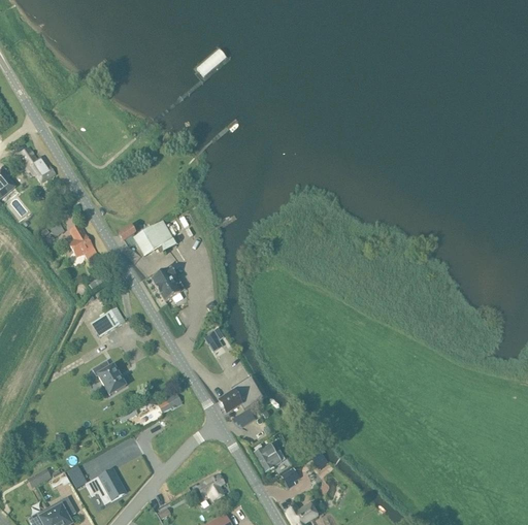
[(21,154),(27,163),(26,164),(33,174),(35,173),(41,182),(56,172),(43,155),(38,158),(31,148),(21,154)]
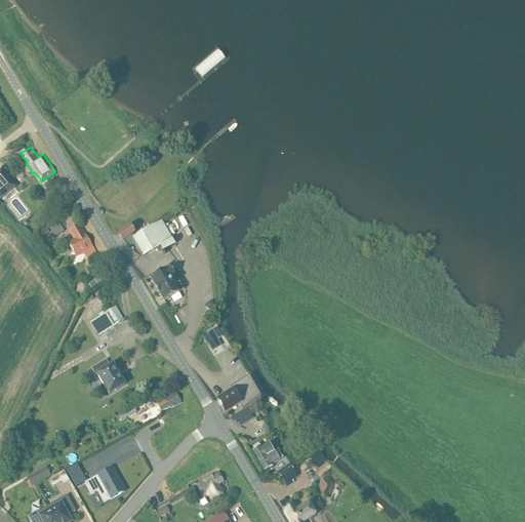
[(0,176),(0,196),(15,184),(8,175),(2,179),(0,176)]
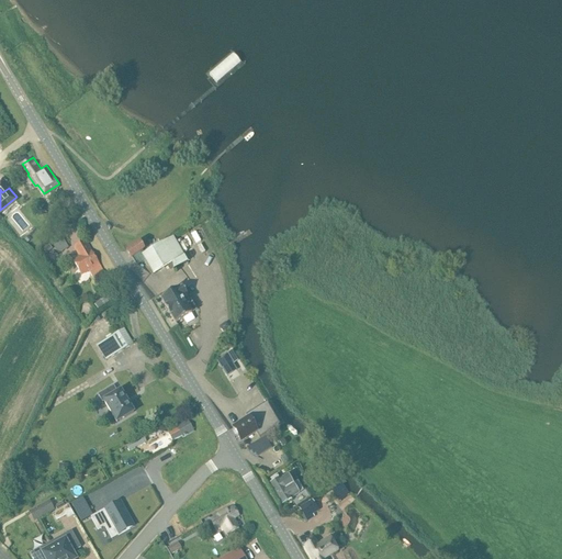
[(59,230),(51,235),(59,250),(69,245),(59,230)]
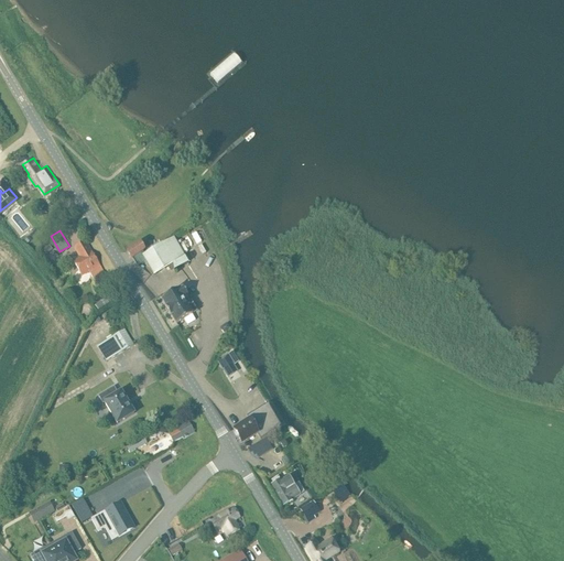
[(142,254),(153,272),(169,263),(171,267),(174,266),(175,268),(187,260),(174,236),(163,243),(162,241),(142,254)]
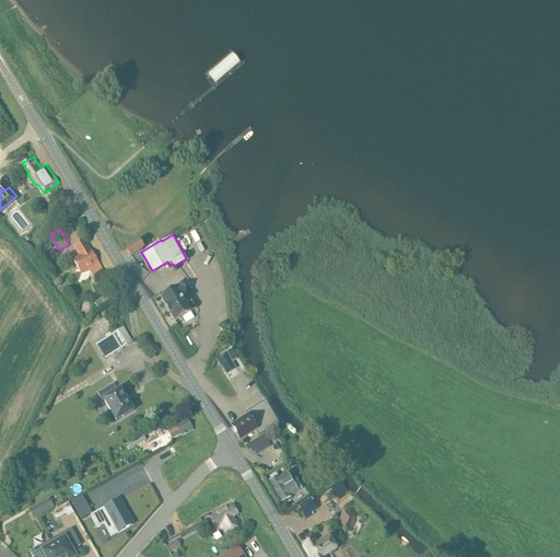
[(79,252),(71,256),(81,273),(89,268),(92,273),(103,266),(84,236),(73,243),(79,252)]
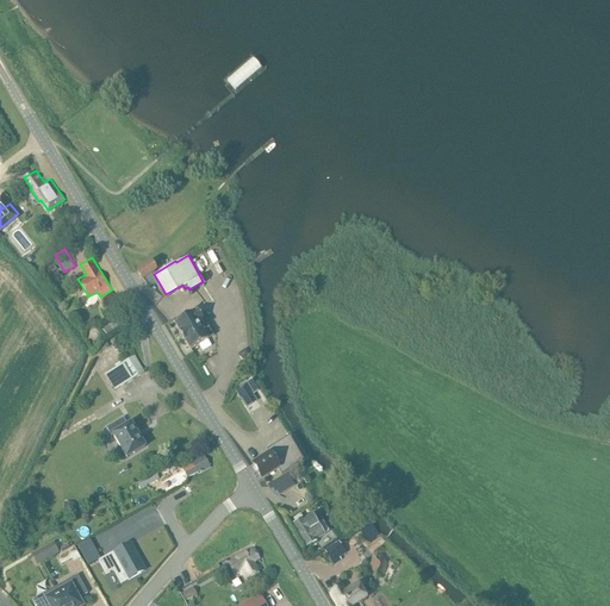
[(150,260),(148,261),(137,267),(142,275),(155,268),(150,260)]
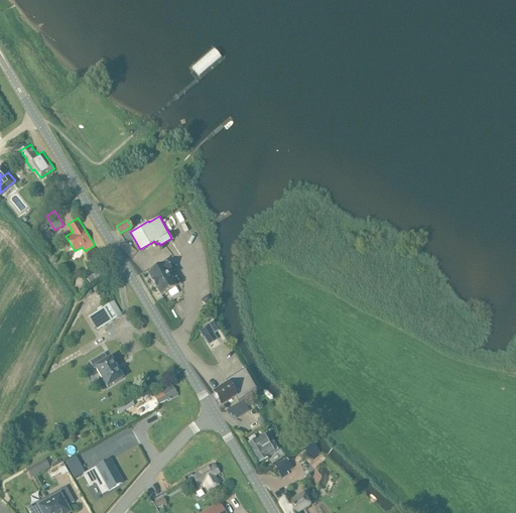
[(44,222),(38,227),(39,227),(42,231),(48,226),(44,222)]
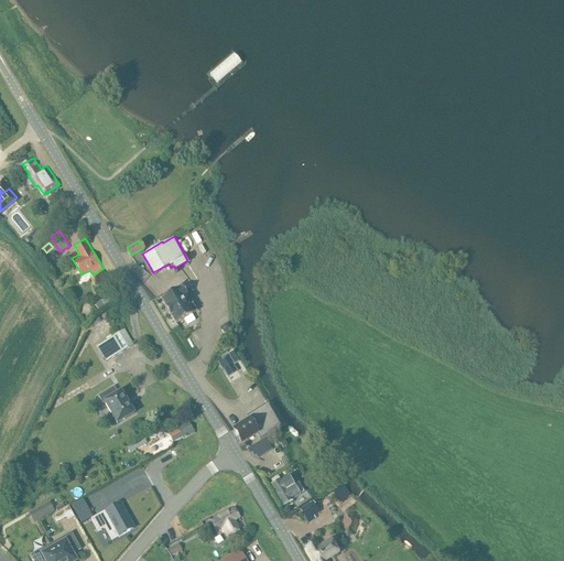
[(162,297),(166,304),(165,304),(167,309),(190,295),(183,286),(179,288),(177,287),(162,297)]
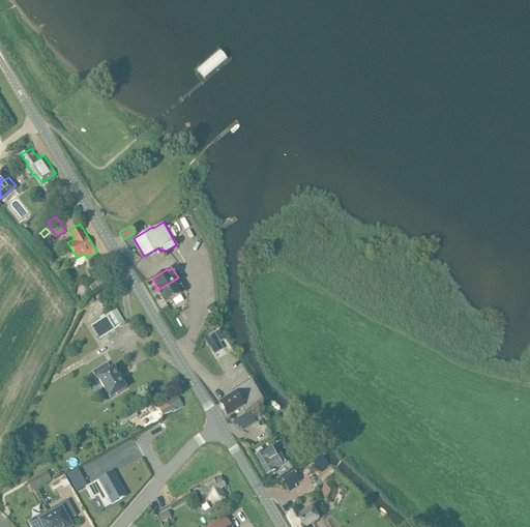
[(178,277),(157,290),(160,294),(160,293),(166,301),(180,293),(180,292),(184,289),(178,277)]
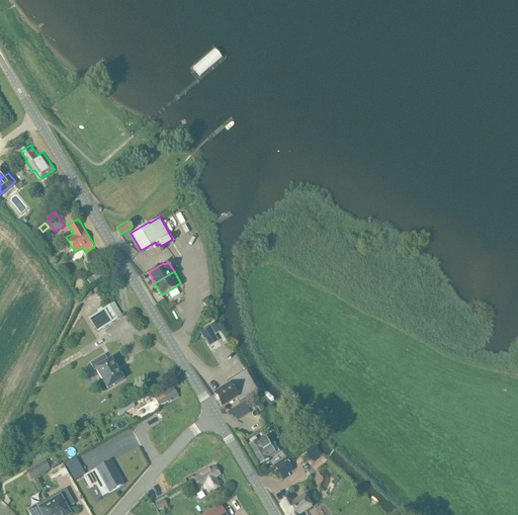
[(208,294),(202,298),(205,304),(211,299),(208,294)]
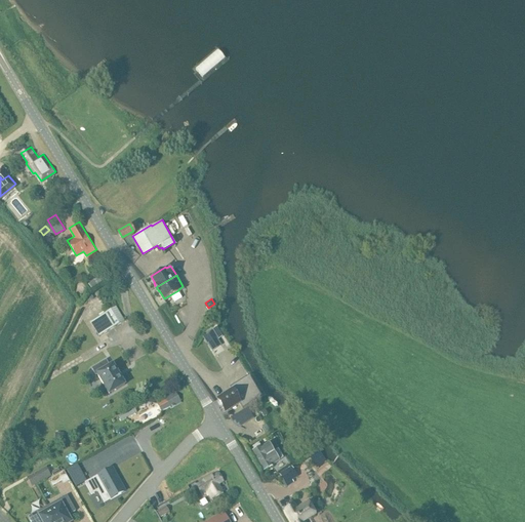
[(116,305),(90,320),(99,333),(124,319),(116,305)]
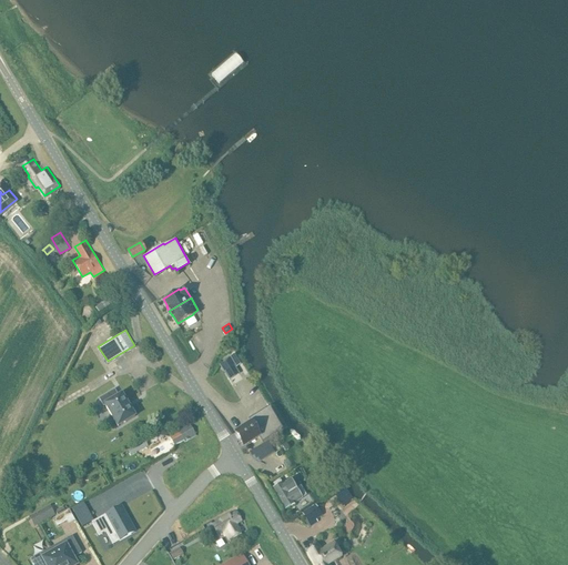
[(231,355),(220,362),(225,372),(236,365),(231,355)]
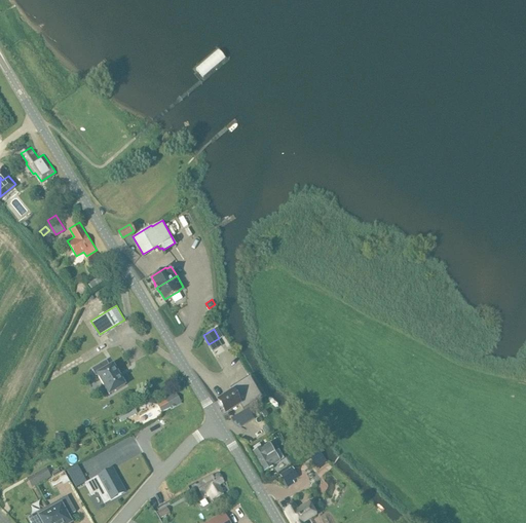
[(106,359),(91,367),(96,373),(97,372),(98,373),(109,391),(109,393),(110,393),(110,391),(124,383),(125,383),(124,382),(113,364),(113,363),(112,363),(110,365),(106,359)]
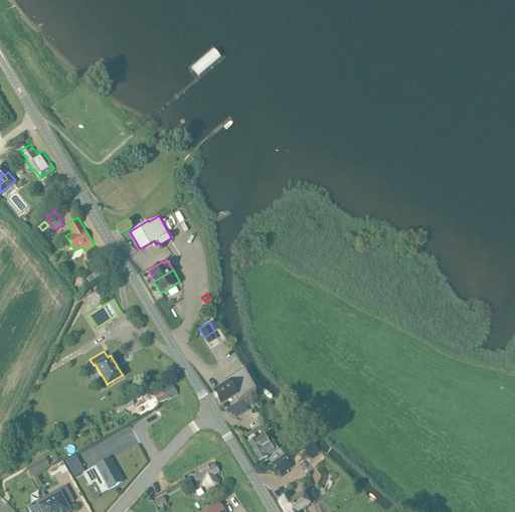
[(213,389),(220,401),(229,396),(234,393),(237,398),(256,387),(244,366),(225,377),(227,381),(213,389)]
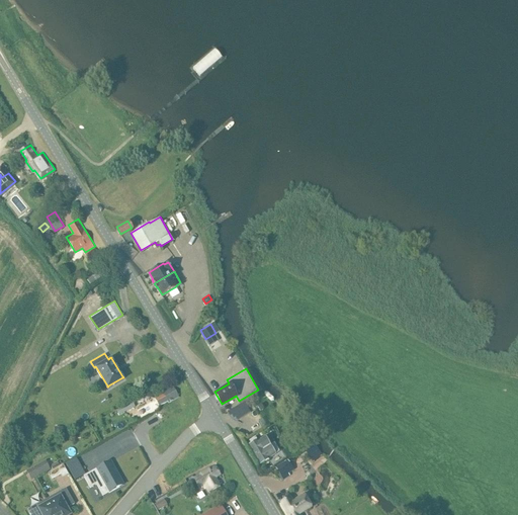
[(165,390),(162,392),(163,394),(155,398),(159,404),(168,399),(168,401),(179,395),(173,384),(165,390)]
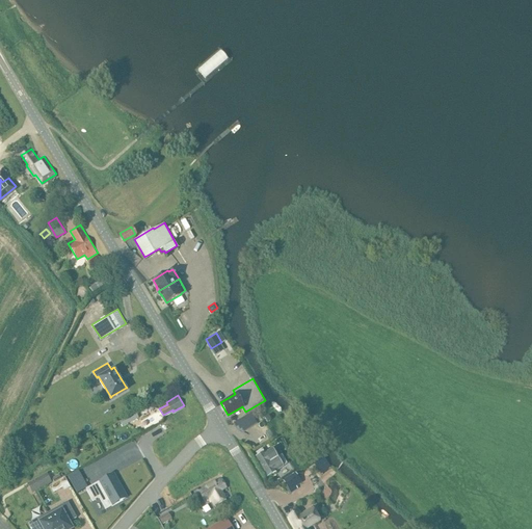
[(250,412),(236,420),(234,422),(239,428),(243,430),(245,428),(257,422),(250,412)]
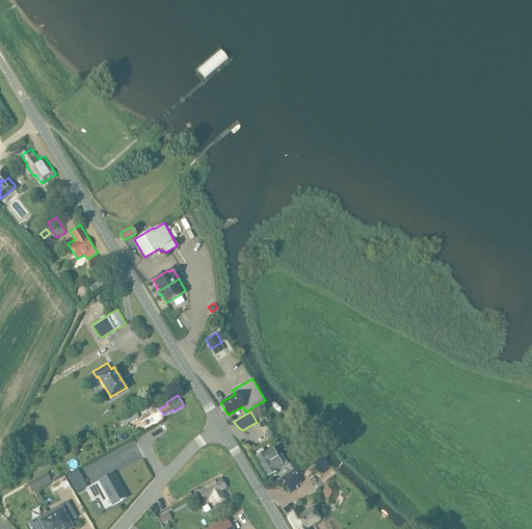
[(139,414),(133,417),(133,418),(138,426),(144,423),(139,414)]
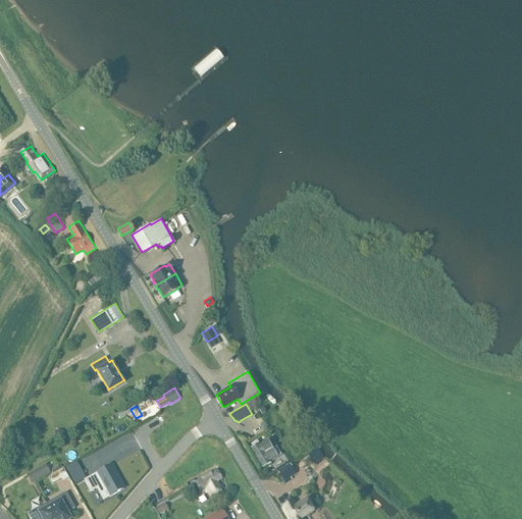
[(255,415),(248,419),(252,424),(258,420),(255,415)]
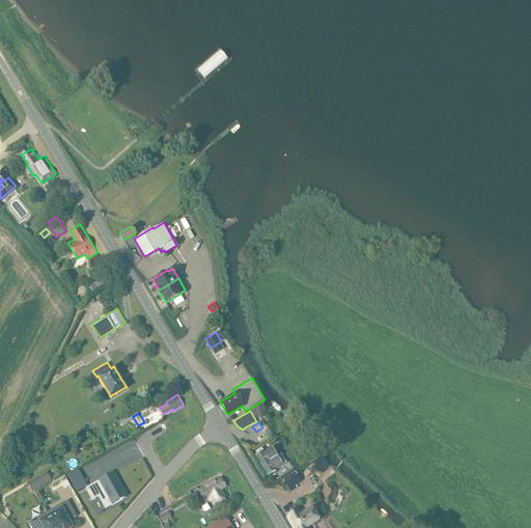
[(56,436),(56,446),(64,446),(64,436),(56,436)]
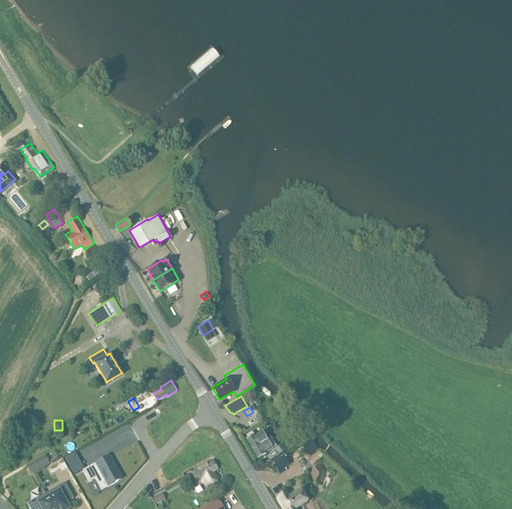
[(255,434),(252,429),(246,433),(248,437),(245,439),(256,457),(265,452),(264,451),(276,445),(271,436),(267,438),(263,430),(255,434)]
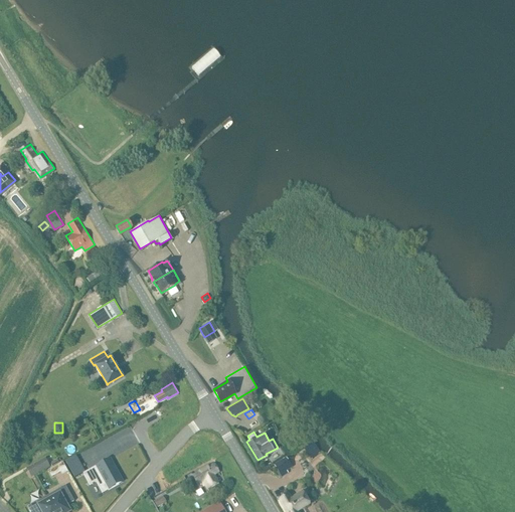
[(286,455),(274,462),(282,475),(289,471),(287,469),(292,466),(286,455)]
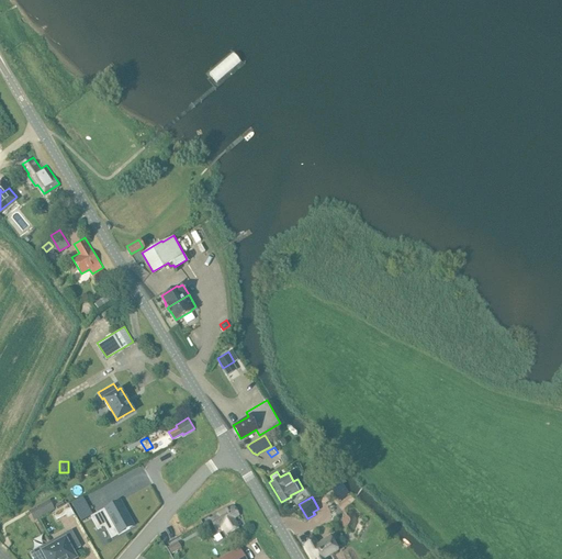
[(49,498),(29,509),(34,520),(55,507),(49,498)]
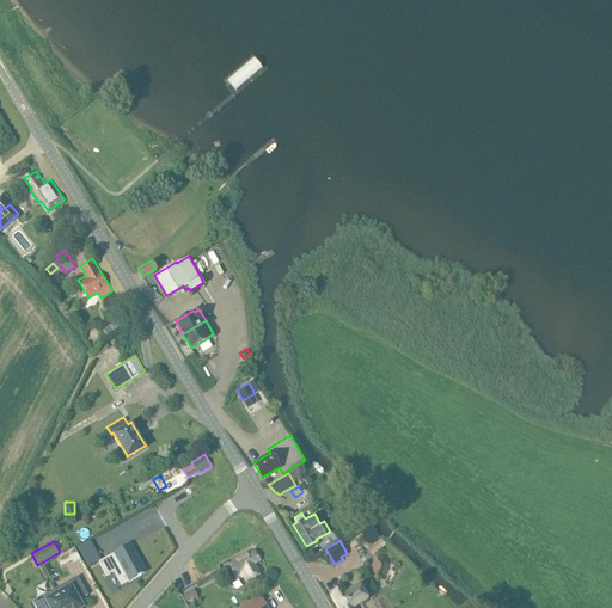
[(146,569),(132,542),(99,559),(106,572),(117,567),(120,573),(124,571),(123,575),(126,578),(128,578),(128,579),(146,569)]
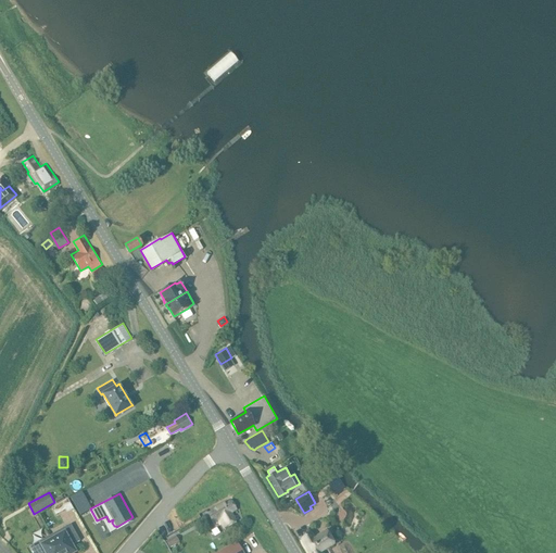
[(231,498),(207,511),(213,520),(218,518),(222,516),(226,525),(236,519),(231,511),(237,507),(231,498)]
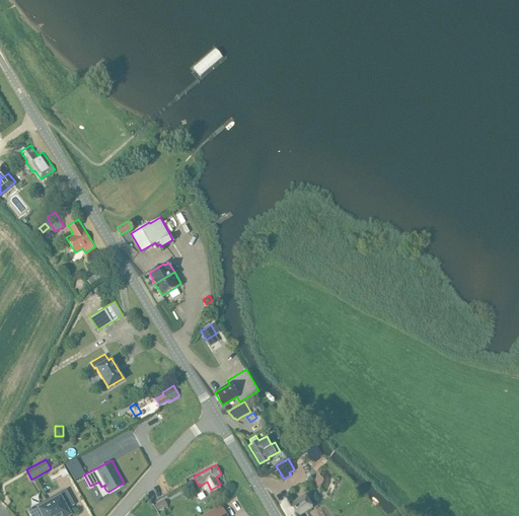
[(63,475),(66,481),(73,476),(70,471),(63,475)]
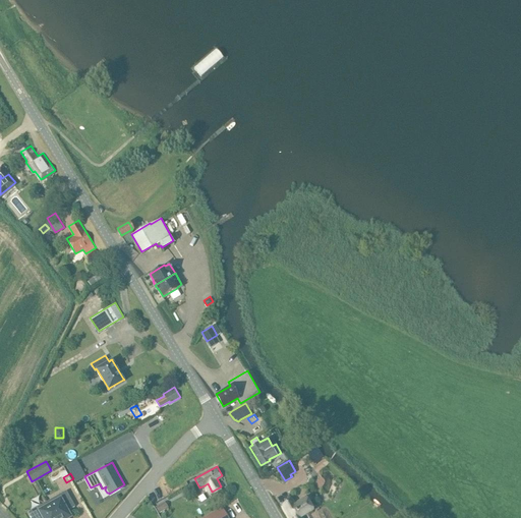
[(40,488),(24,498),(30,507),(45,498),(40,488)]
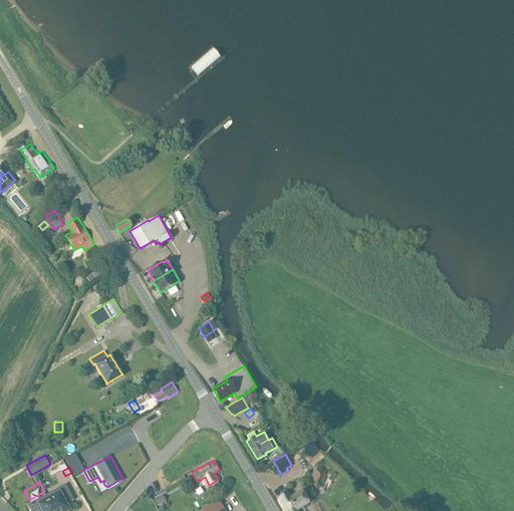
[(65,482),(46,492),(56,510),(68,510),(70,509),(66,502),(74,498),(65,482)]
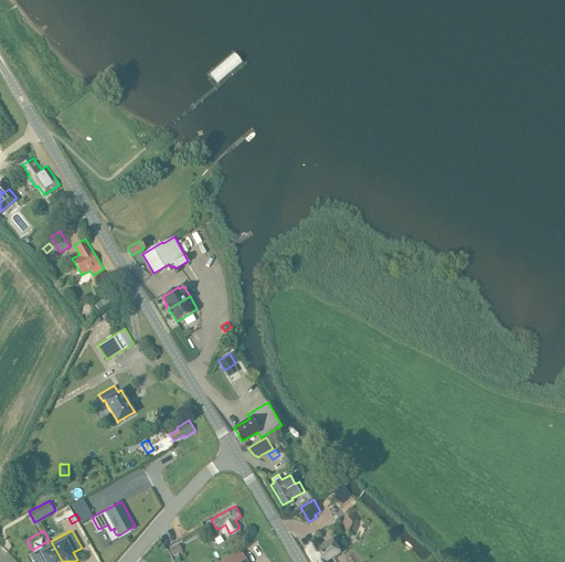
[(316,540),(306,545),(316,561),(328,561),(327,559),(339,552),(332,539),(320,545),(316,540)]
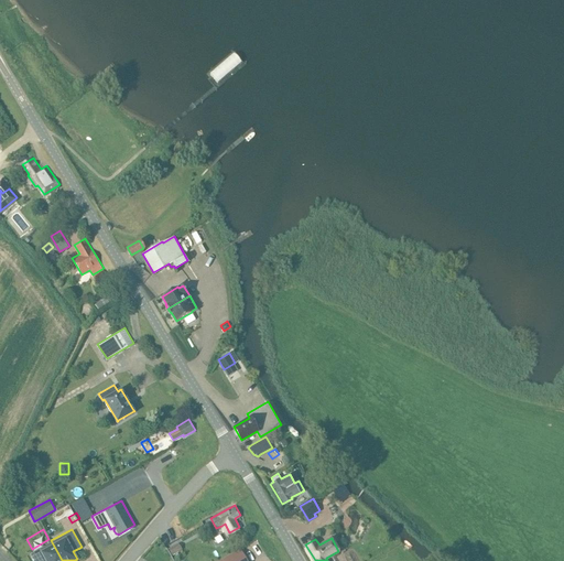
[(62,560),(51,540),(40,547),(46,560),(62,560)]
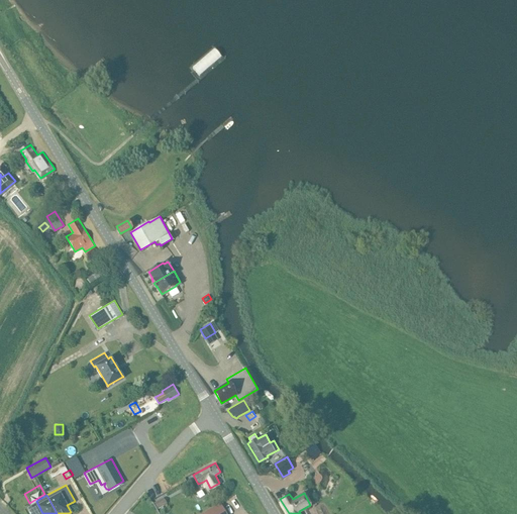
[(164,495),(153,501),(158,508),(168,502),(164,495)]
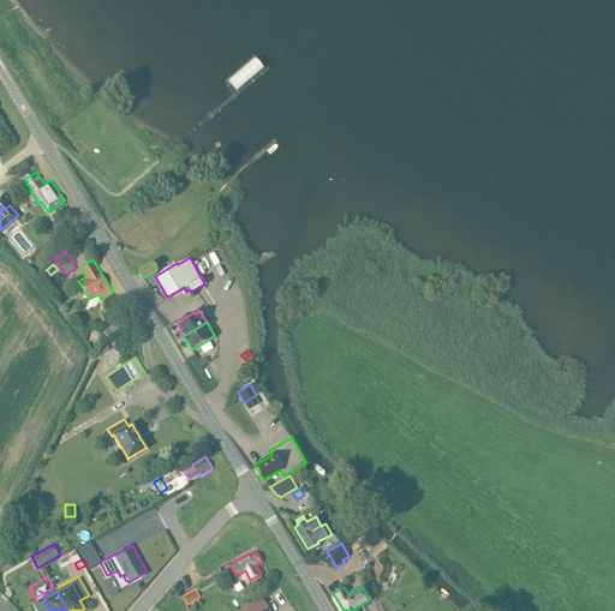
[(250,610),(266,610),(260,599),(248,605),(250,610)]
